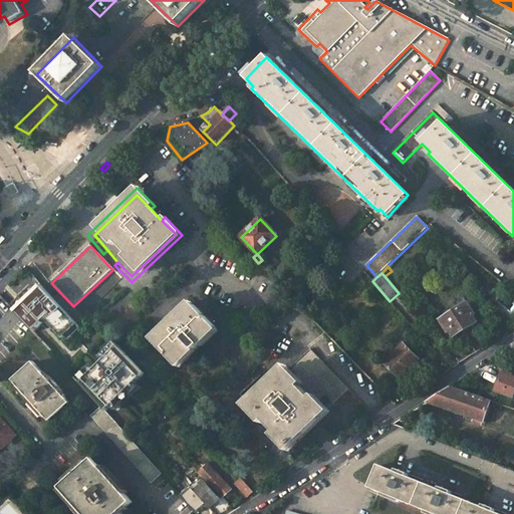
[(62,340),(77,326),(50,298),(51,297),(41,286),(14,312),(32,332),(44,321),(62,340)]
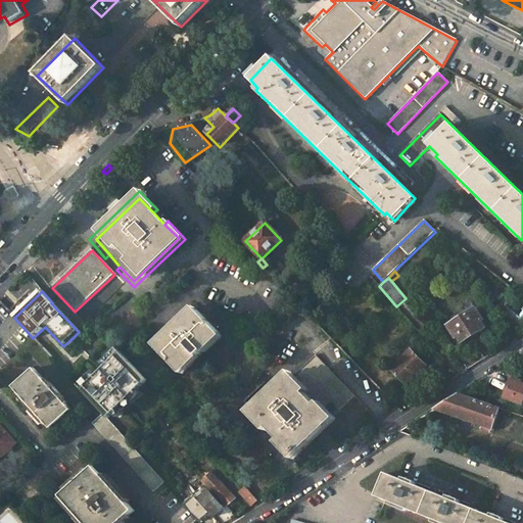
[(157,349),(197,312),(194,308),(154,346),(157,349)]
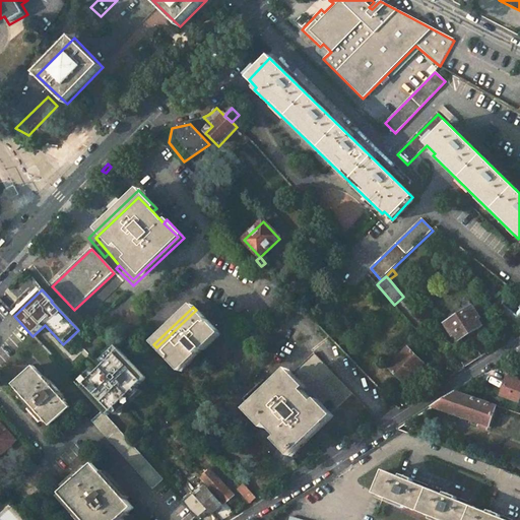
[(472,308),(445,325),(452,336),(454,335),(458,341),(481,326),(477,320),(479,319),(472,308)]
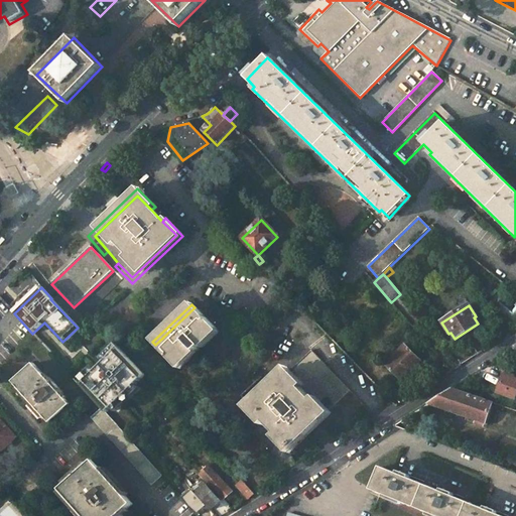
[(195,307),(155,345),(176,368),(194,351),(197,354),(202,349),(199,346),(216,330),(195,307)]
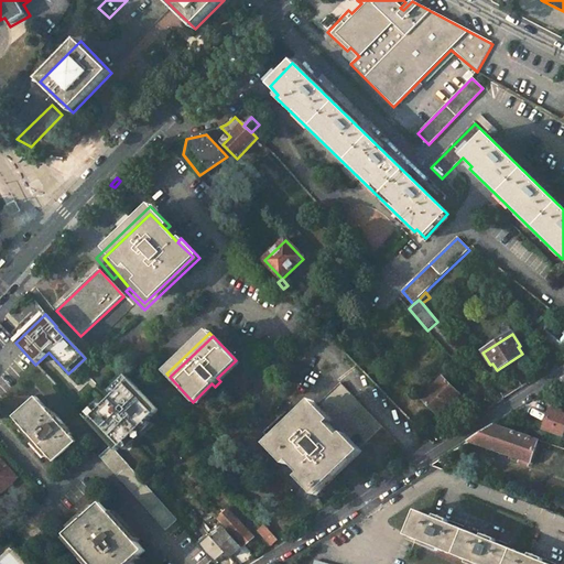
[(220,381),(239,364),(236,360),(217,378),(220,381)]
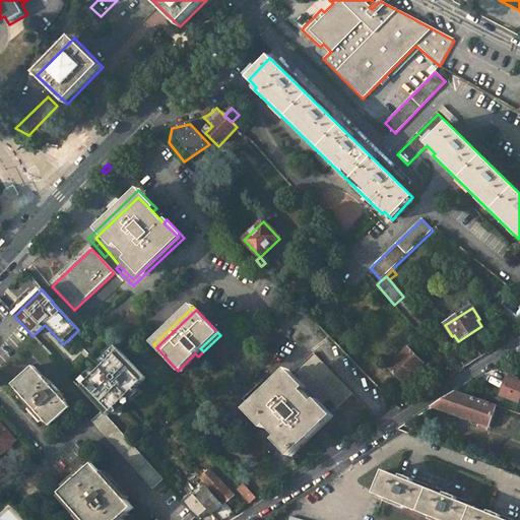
[(424,365),(407,348),(389,368),(405,383),(424,365)]
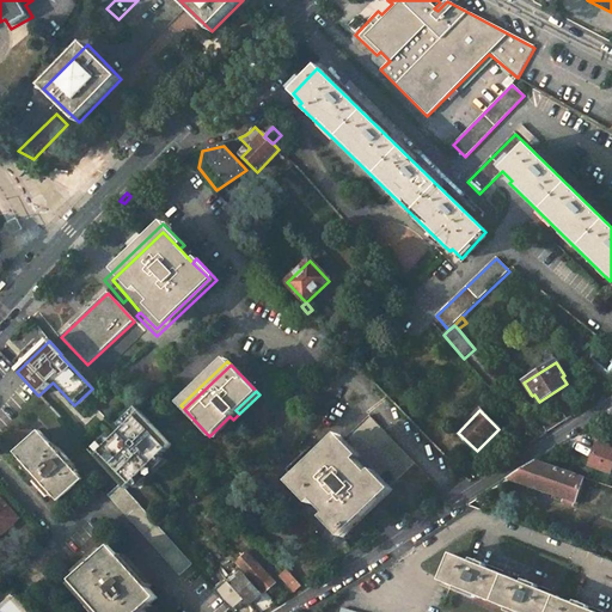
[(561,411),(543,422),(549,432),(567,421),(561,411)]
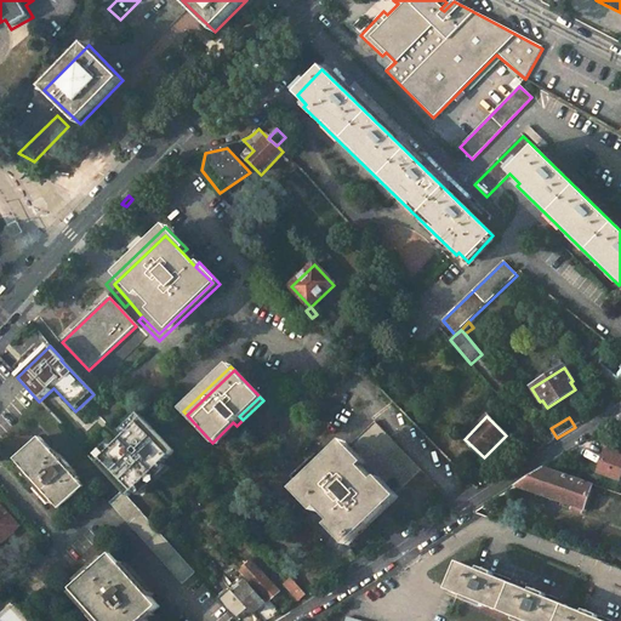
[(126,497),(174,454),(142,420),(97,463),(123,493),(126,497)]
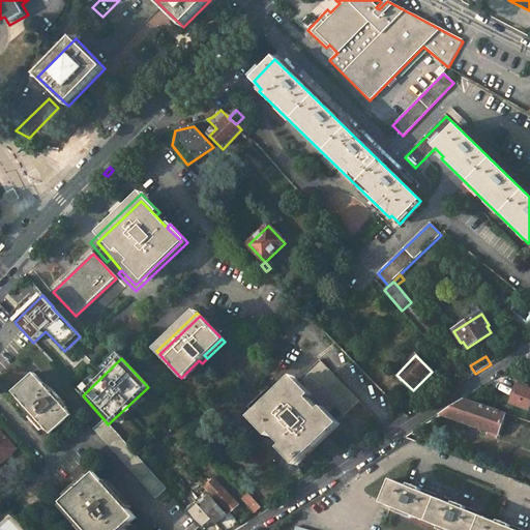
[(183,380),(202,363),(199,360),(181,378),(183,380)]
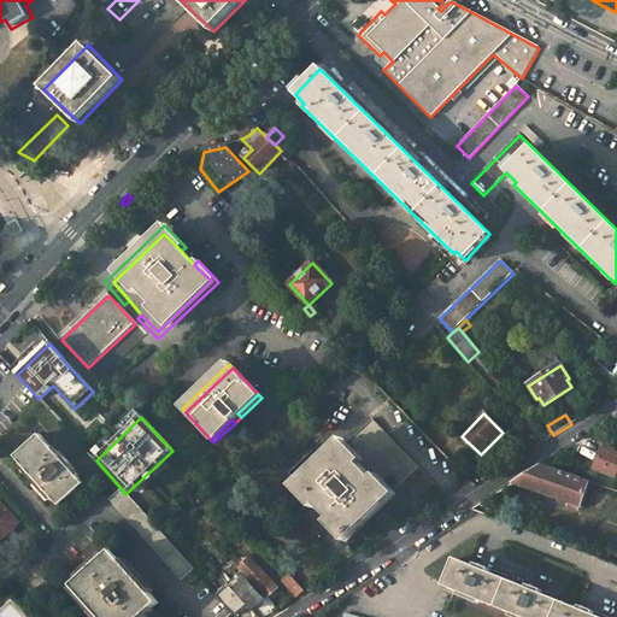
[(318,509),(300,488),(350,442),(368,462),(371,458),(348,434),(292,488),(313,512),(318,509)]
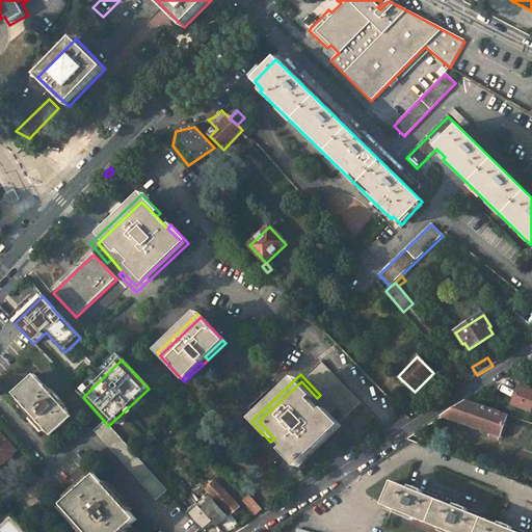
[(34,377),(14,396),(19,402),(16,405),(43,435),(46,432),(52,439),(73,420),(67,414),(69,411),(51,391),(48,393),(34,377)]
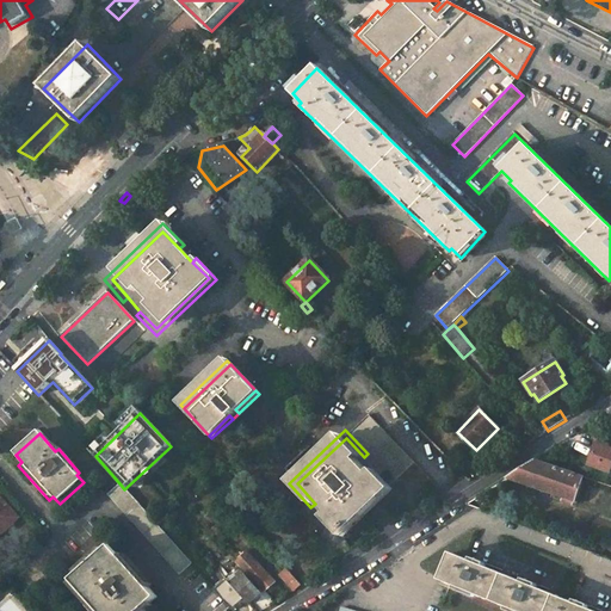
[(297,483),(315,504),(328,518),(345,535),(351,530),(349,528),(393,486),(377,470),(364,457),(346,438),(297,483)]
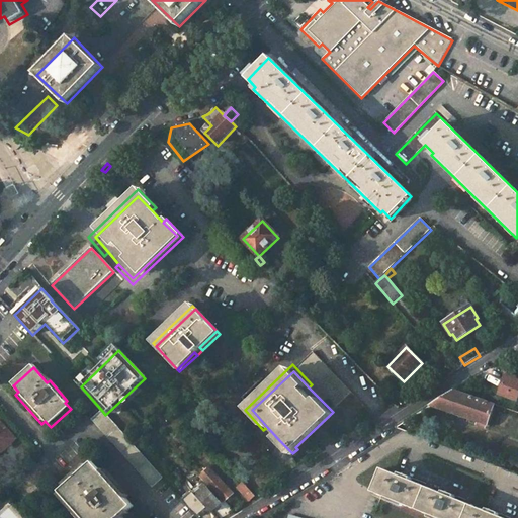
[(517,396),(517,381),(506,376),(499,395),(516,402),(517,396)]
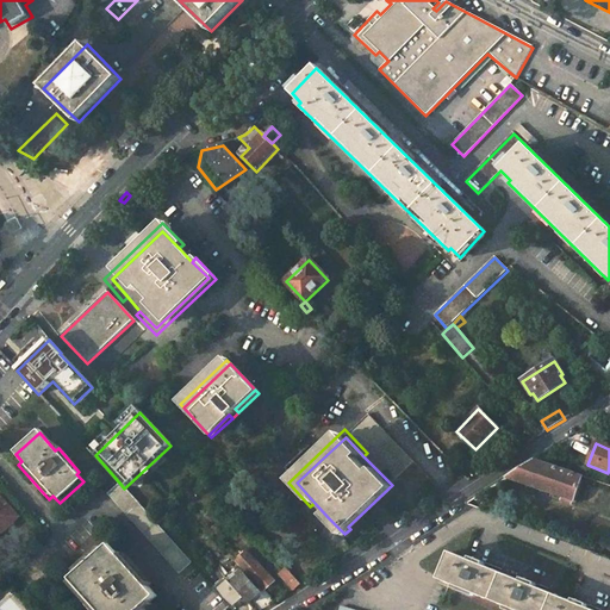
[(535,462),(509,478),(573,500),(582,478),(535,462)]
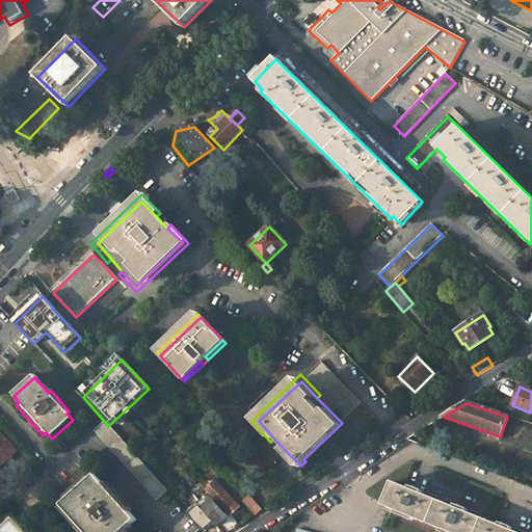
[(282,454),(298,472),(348,425),(331,407),(328,409),(342,423),(303,459),(306,461),(300,466),(286,451),(282,454)]
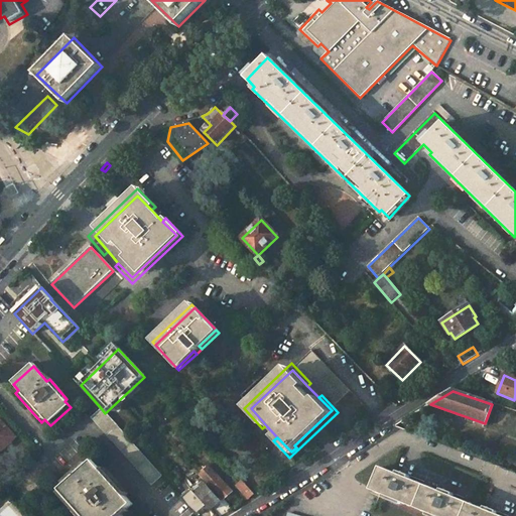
[(105,413),(102,409),(90,419),(150,487),(162,477),(105,413)]
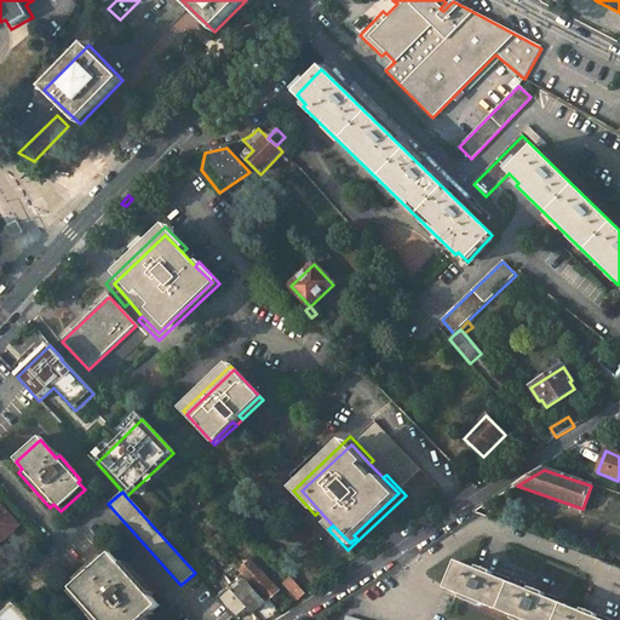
[(0,544),(19,528),(0,505),(0,544)]
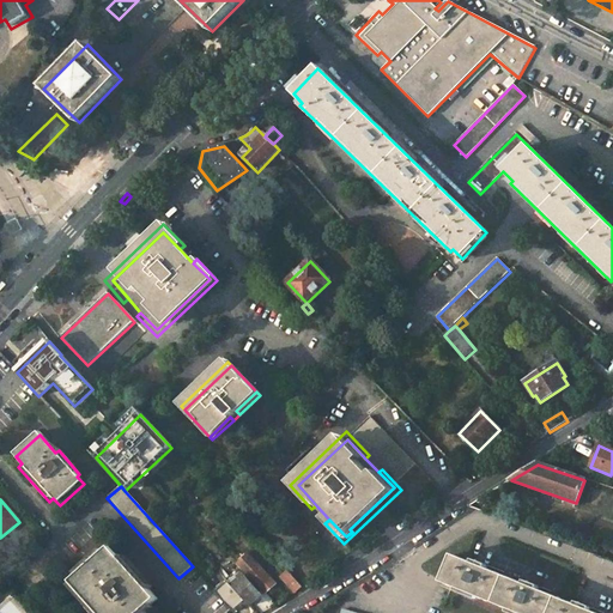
[(73,584),(98,612),(141,612),(157,601),(111,550),(99,560),(97,557),(83,570),(85,574),(73,584)]
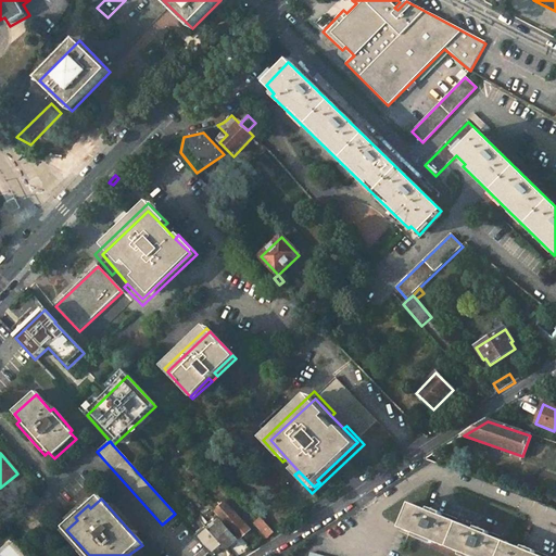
[(401,528),(468,555),(539,555),(411,504),(401,528)]
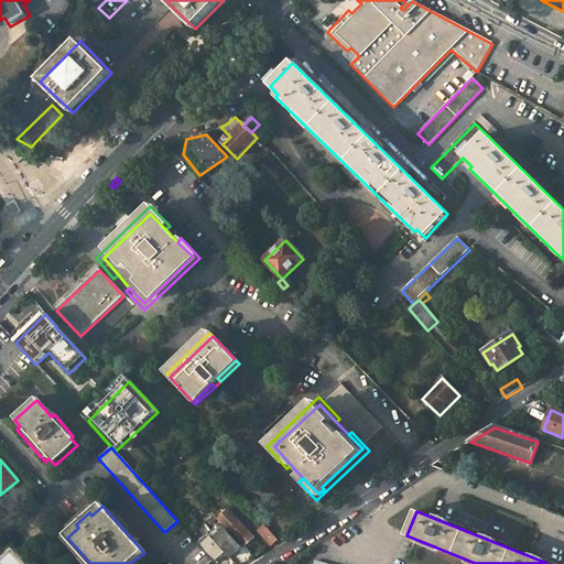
[(252,540),(228,512),(219,521),(243,548),(252,540)]
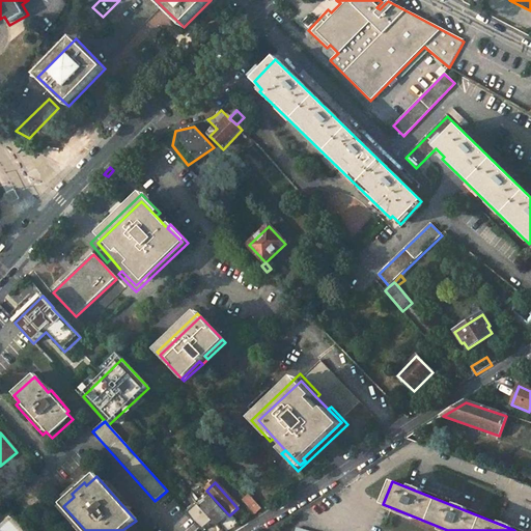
[(262,509),(250,497),(246,502),(256,513),(262,509)]
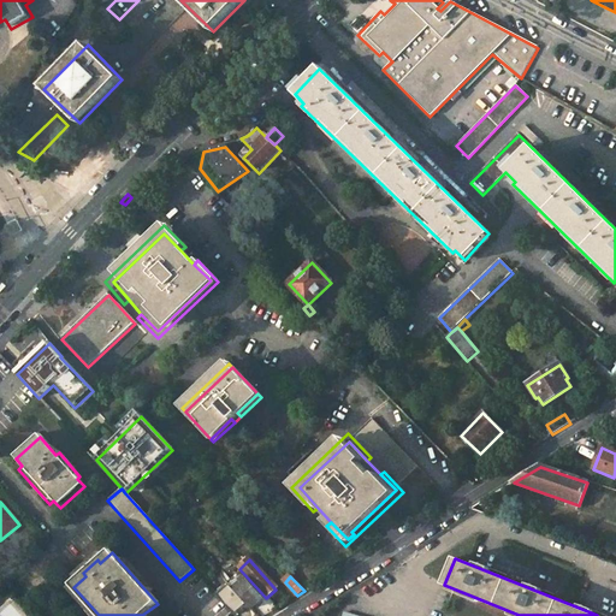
[(252,610),(264,600),(244,580),(234,590),(247,604),(252,610)]
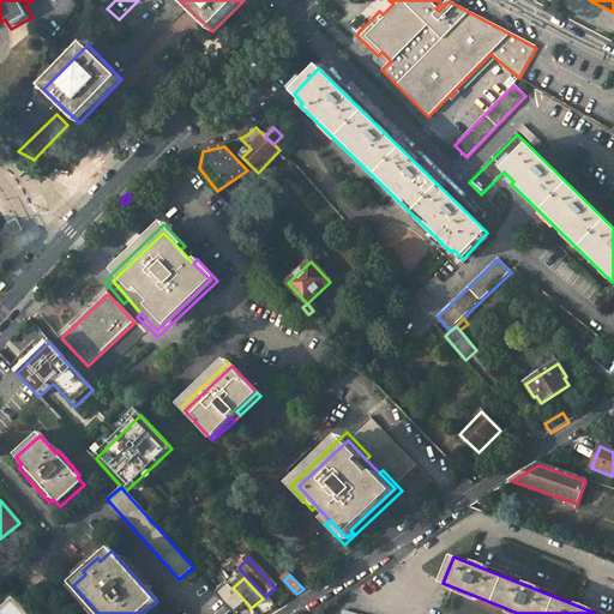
[(233,588),(229,584),(217,595),(234,613),(246,602),(233,588)]
